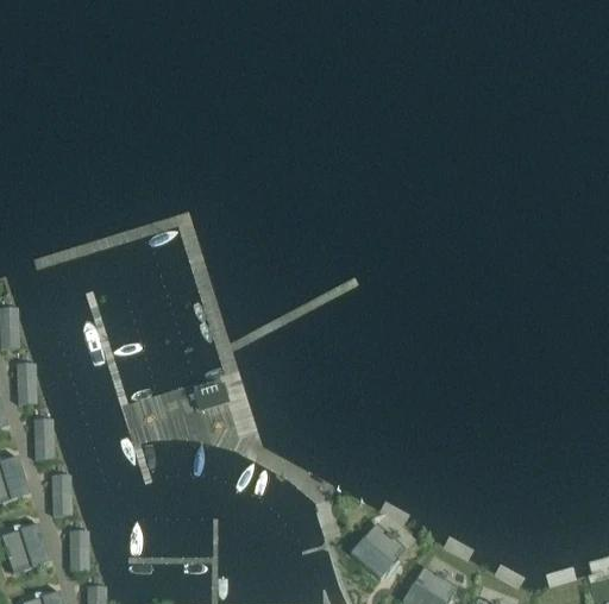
[(18,307),(17,307),(0,307),(0,322),(1,347),(19,347),(18,310),(18,307)]
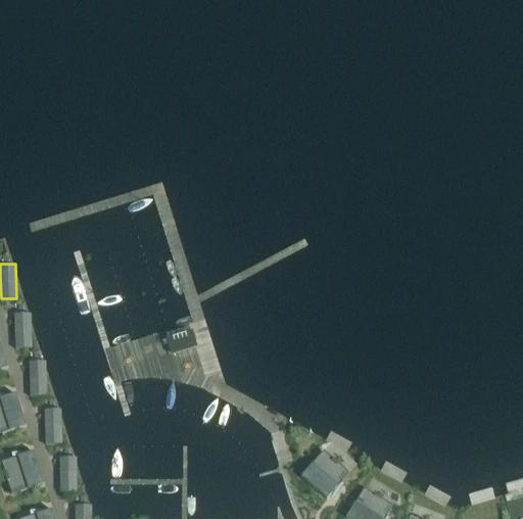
[(31,346),(30,316),(30,312),(29,312),(14,312),(15,346),(31,346)]
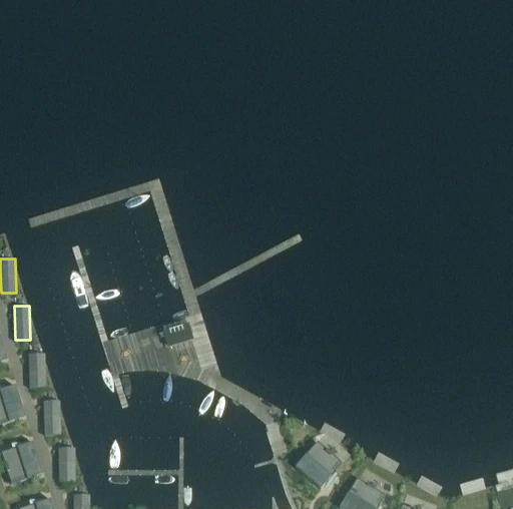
[(187,322),(162,330),(167,346),(193,338),(187,322)]
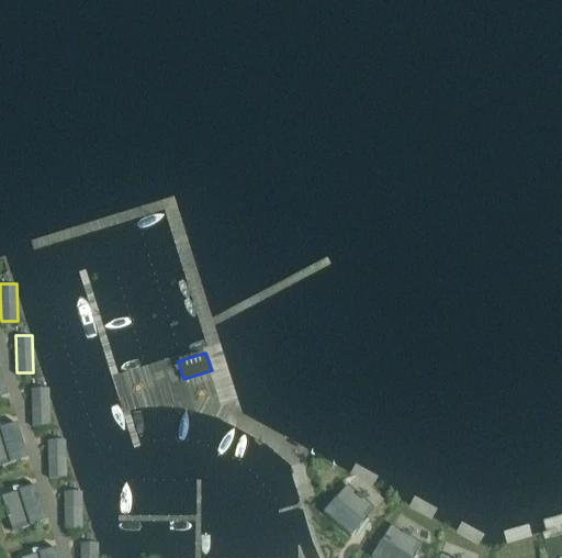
[(32,387),(33,424),(49,424),(48,390),(48,387),(47,387),(32,387)]
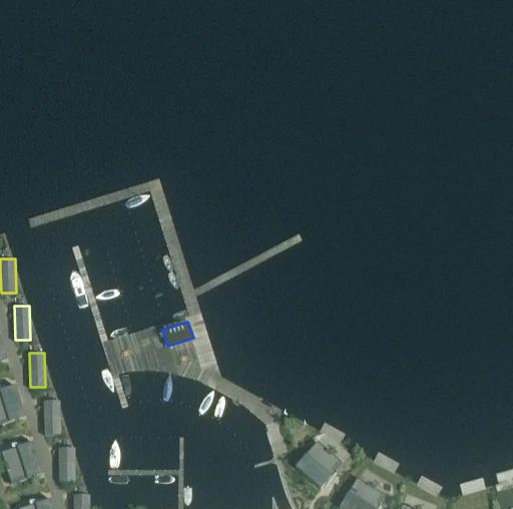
[(0,423),(25,415),(16,384),(0,388),(0,423)]
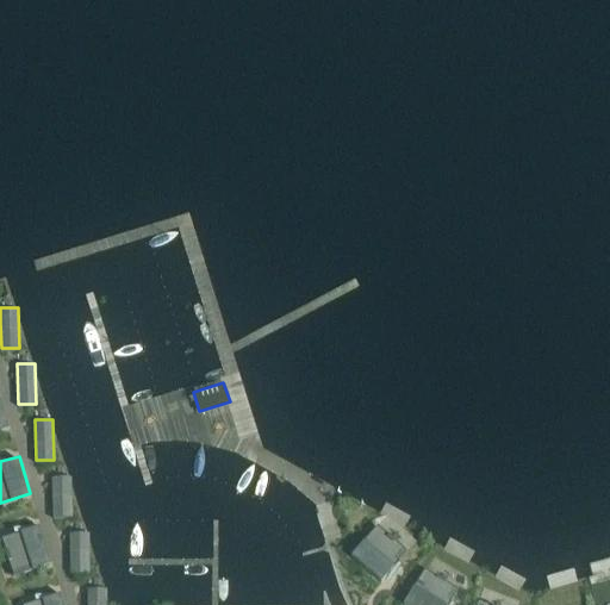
[(53,475),(54,516),(72,516),(70,479),(70,475),(69,475),(53,475)]
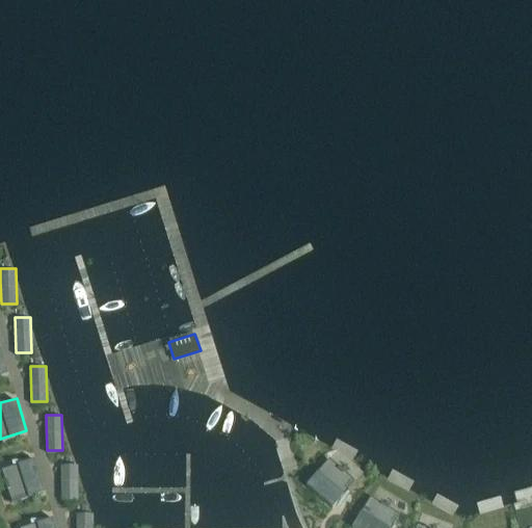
[(45,490),(34,457),(1,467),(11,500),(45,490)]
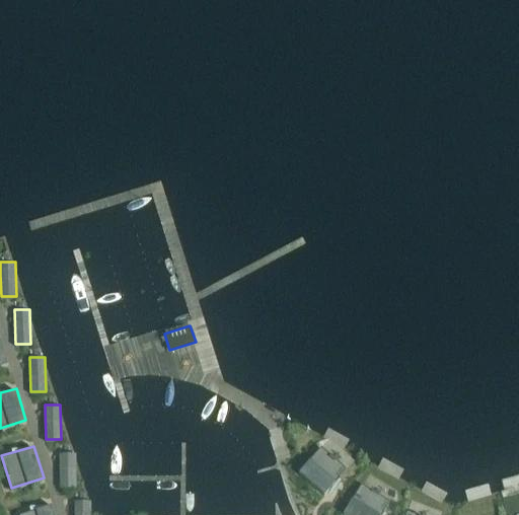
[(299,471),(324,493),(346,467),(320,446),(299,471)]
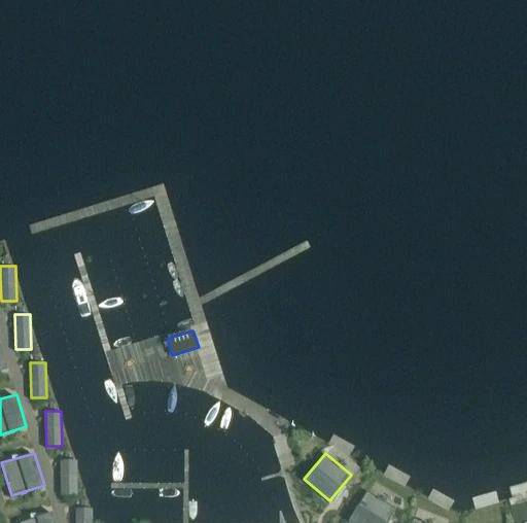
[(75,459),(61,459),(61,494),(76,494),(76,462),(76,459),(75,459)]
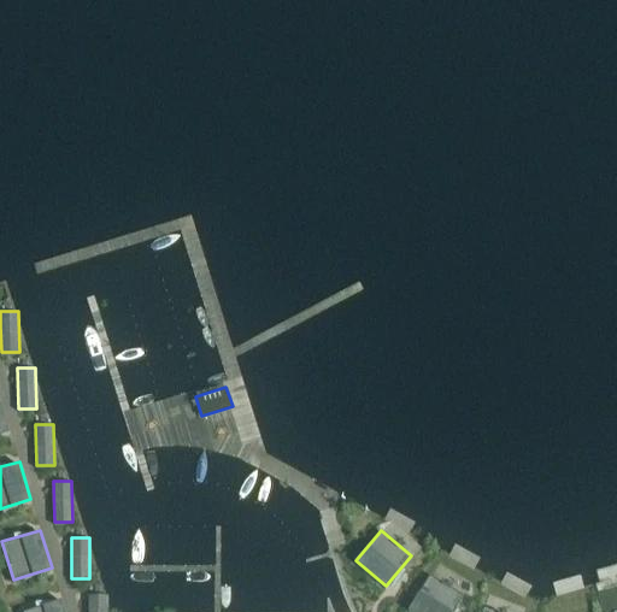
[(407,607),(413,611),(450,611),(462,593),(429,572),(407,607)]
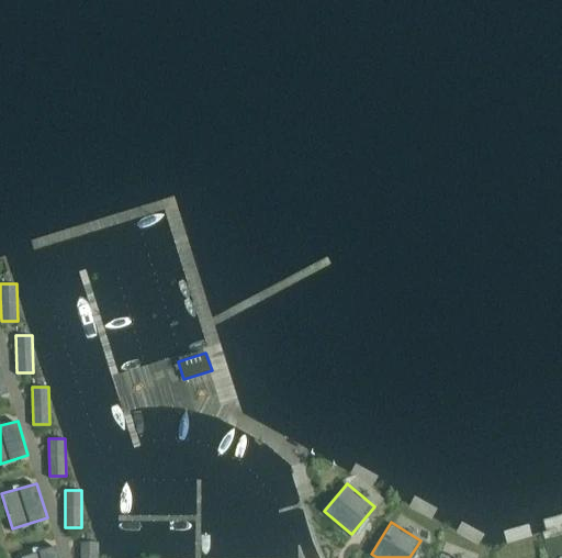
[(81,542),(80,557),(97,557),(98,546),(98,542),(97,542),(81,542)]
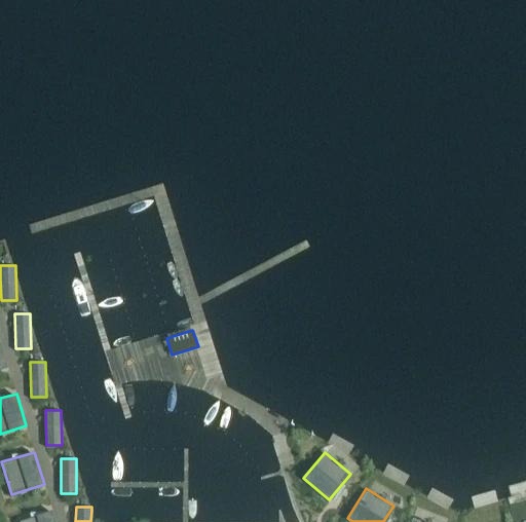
[(54,521),(51,510),(20,520),(20,521),(54,521)]
